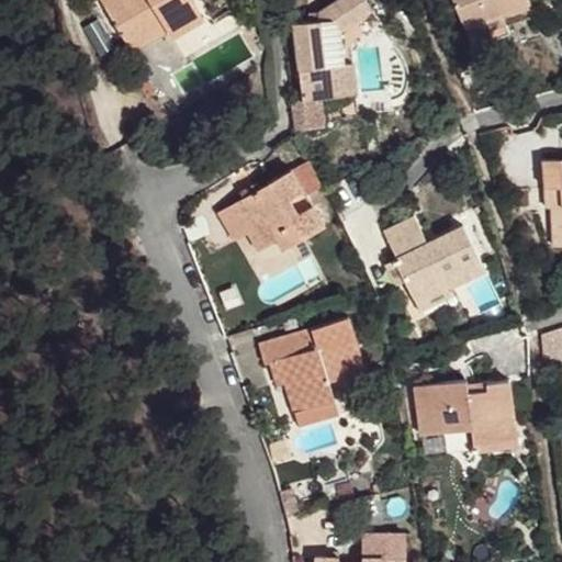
[(133,0),(122,0),(101,11),(131,64),(171,45),(188,34),(184,25),(200,17),(190,0),(144,0),(135,4),(133,0)]
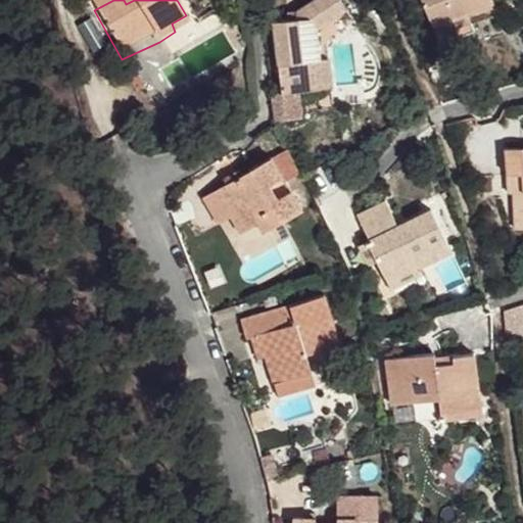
[(427,0),(441,40),(472,26),(504,12),(498,0),(427,0)]
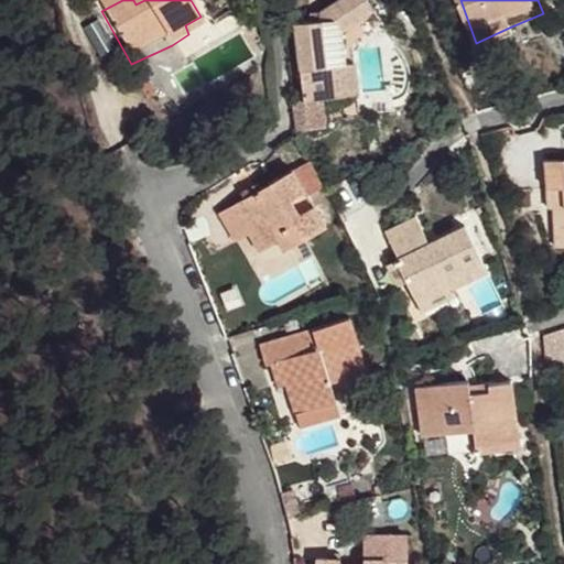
[(369,23),(356,3),(325,30),(326,41),(296,44),(306,119),(342,114),(337,85),(346,83),(340,45),(369,23)]
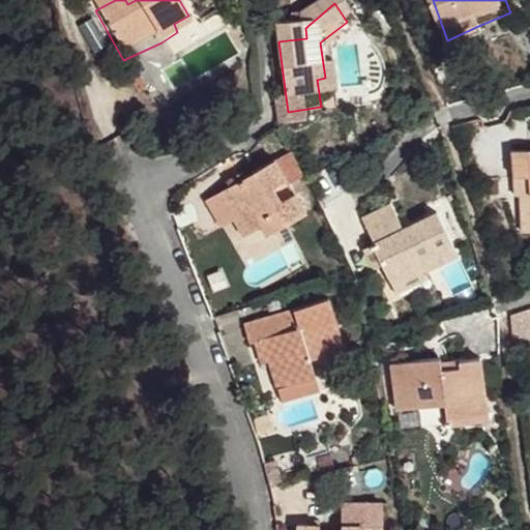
[(188,16),(174,24),(177,32),(162,42),(168,52),(199,31),(188,16)]
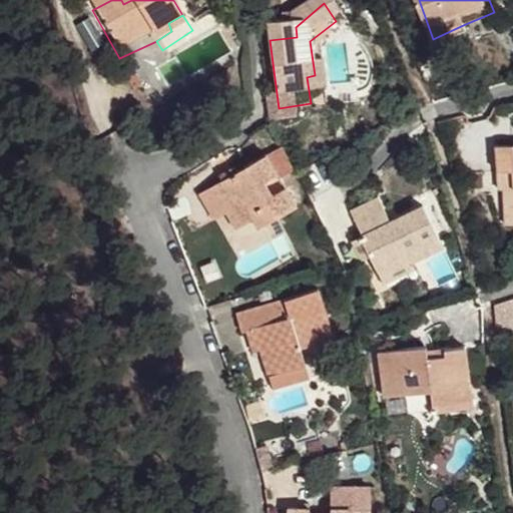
[(321,51),(345,33),(336,21),(310,41),(315,75),(307,77),(311,103),(327,101),(321,51)]
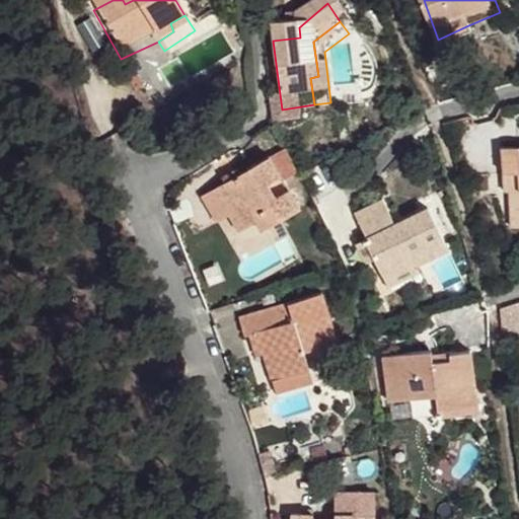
[(468,25),(438,40),(445,59),(464,52),(461,43),(472,39),(468,25)]
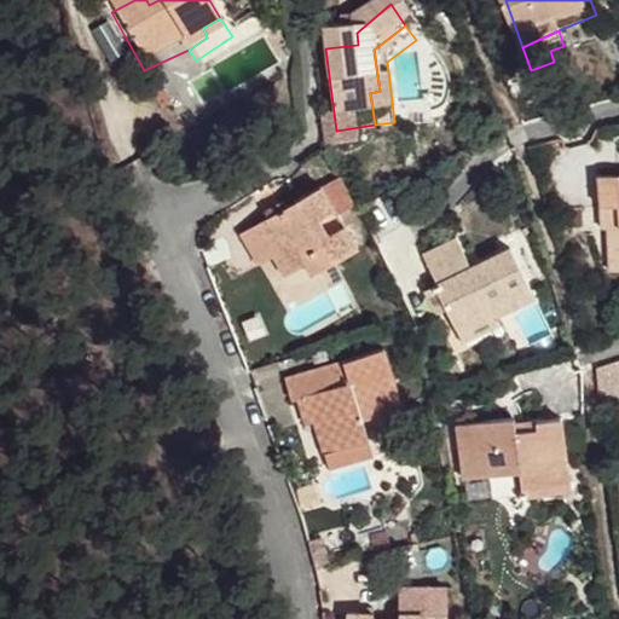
[(618,184),(607,185),(612,237),(618,235),(618,247),(615,248),(618,285),(618,184)]
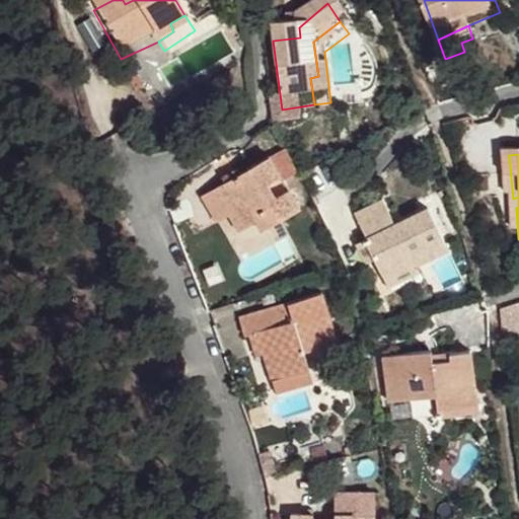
[(276,174),(208,211),(220,235),(233,231),(238,241),(254,234),(275,224),(282,238),(304,228),(276,174)]
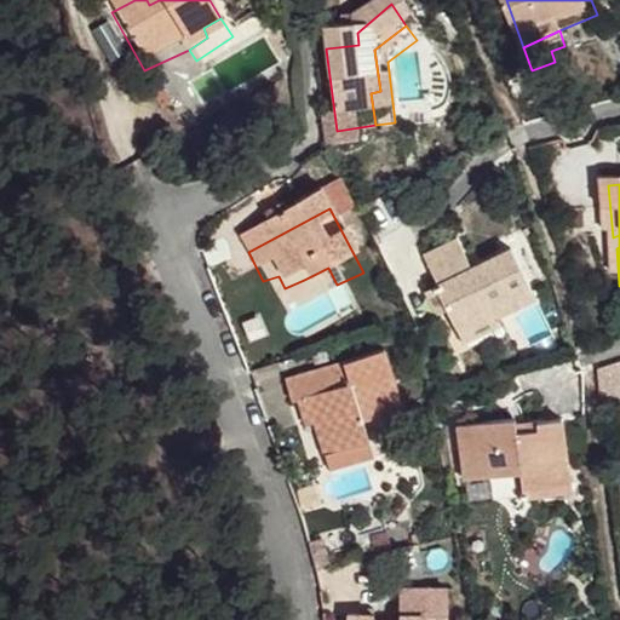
[(455,236),(417,256),(430,283),(423,287),(434,311),(445,309),(454,328),(491,308),(494,315),(537,296),(507,242),(469,262),(455,236)]
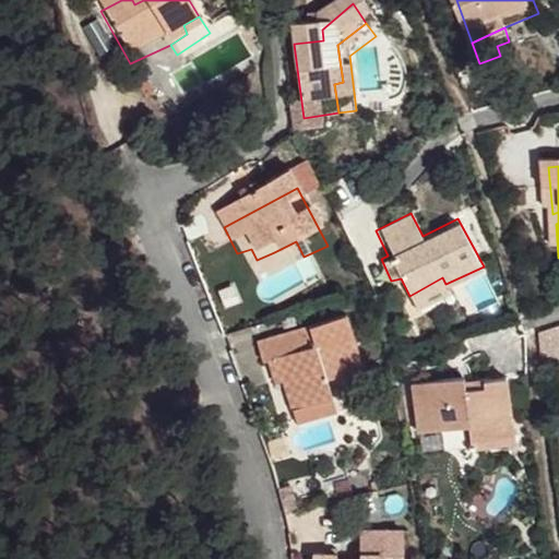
[(296,241),(274,252),(283,268),(304,257),(296,241)]
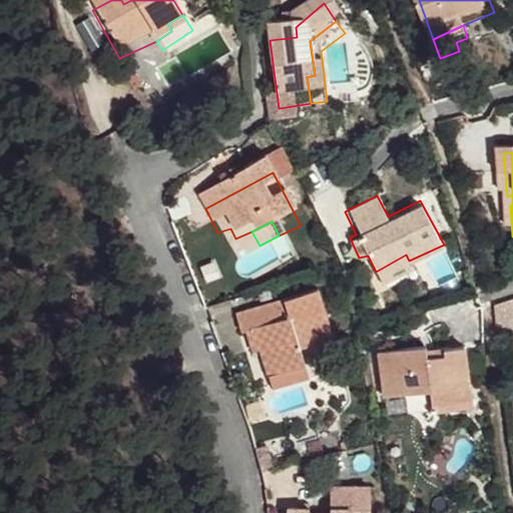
[(406,254),(376,272),(381,283),(414,267),(409,261),(406,254)]
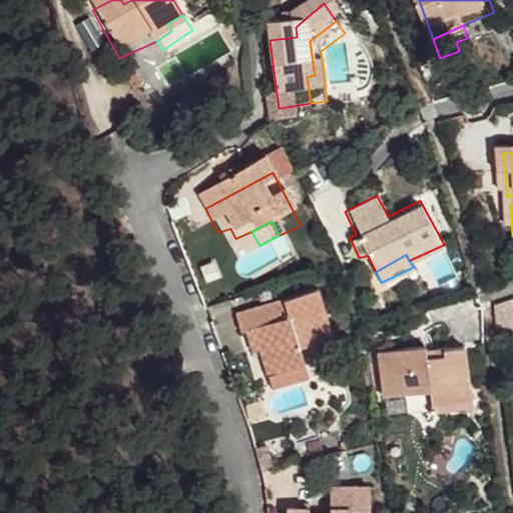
[(317,296),(280,305),(284,320),(251,331),(268,382),(307,369),(302,352),(332,340),(317,296)]
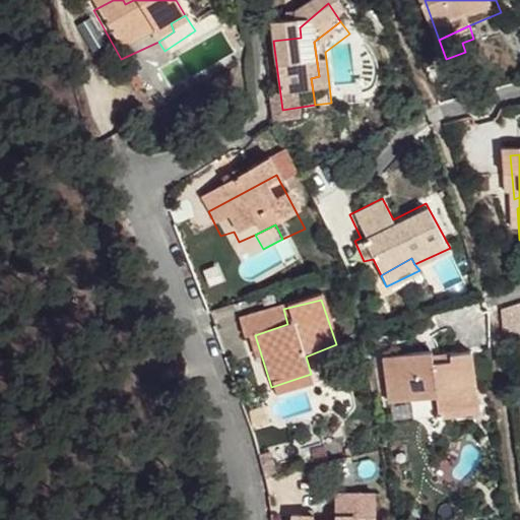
[(287,324),(283,309),(235,326),(240,340),(248,337),(255,335),(287,324)]
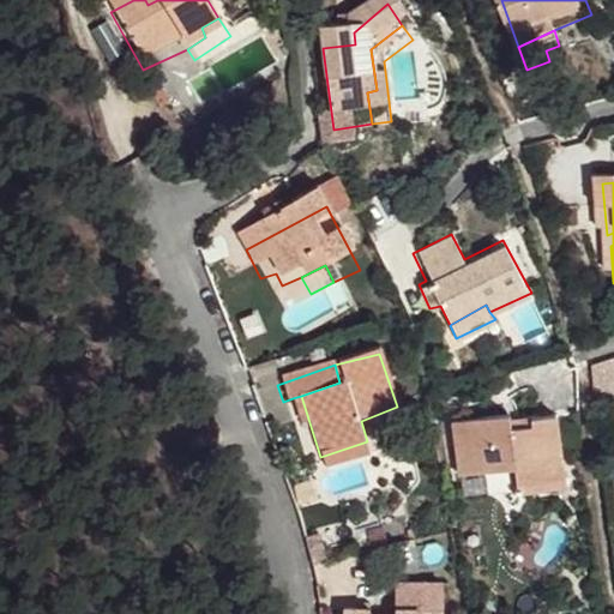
[(510,417),(453,425),(461,481),(516,474),(521,500),(567,494),(555,417),(531,422),(534,431),(512,432),(510,417)]
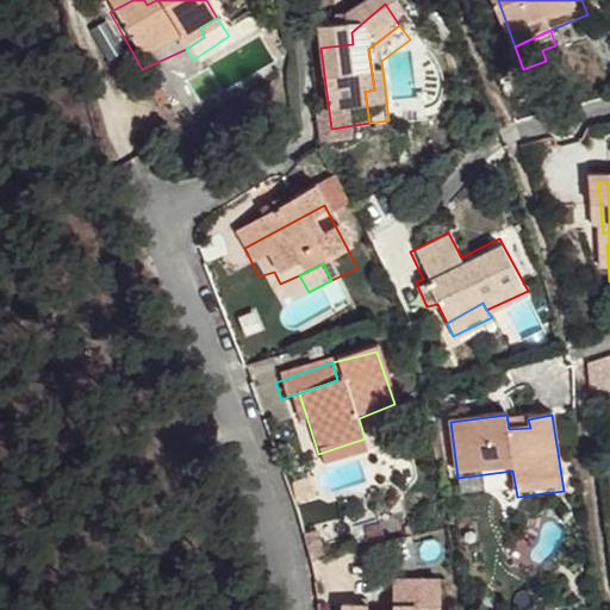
[(318,533),(306,535),(313,562),(327,559),(318,533)]
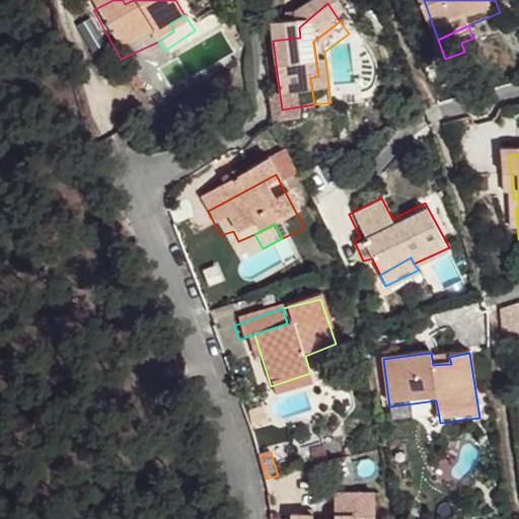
[(375,492),(337,494),(337,518),(314,518),(315,517),(291,518),(290,518),(358,518),(376,518),(375,492)]
